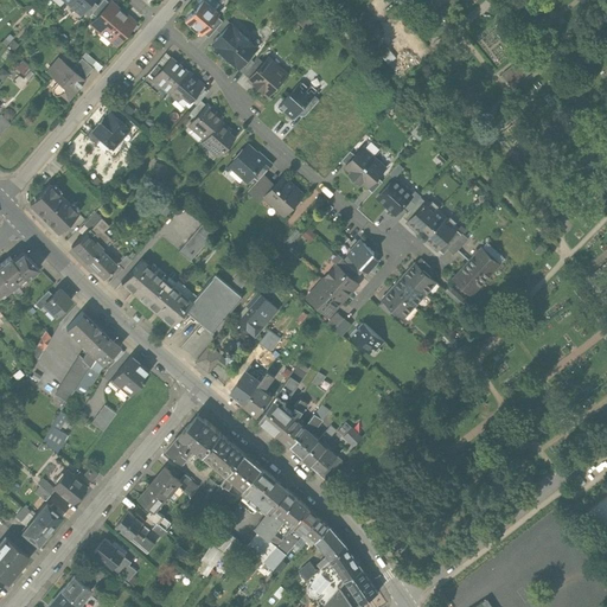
[(70,0),(68,4),(81,16),(83,12),(93,1),(93,0),(70,0)]
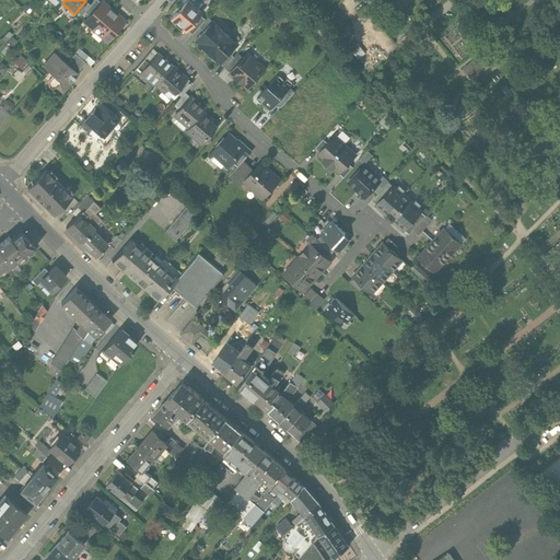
[(84,12),(90,16),(101,3),(96,0),(94,0),(90,6),(84,12)]
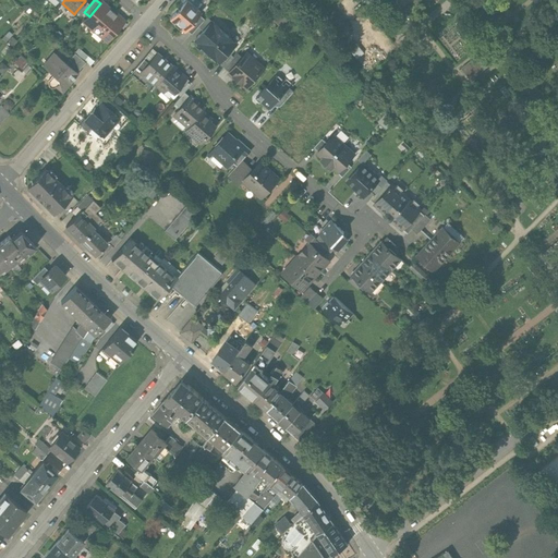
[(184,33),(186,29),(199,15),(201,13),(197,9),(202,4),(196,0),(180,0),(180,1),(183,3),(169,20),(184,33)]
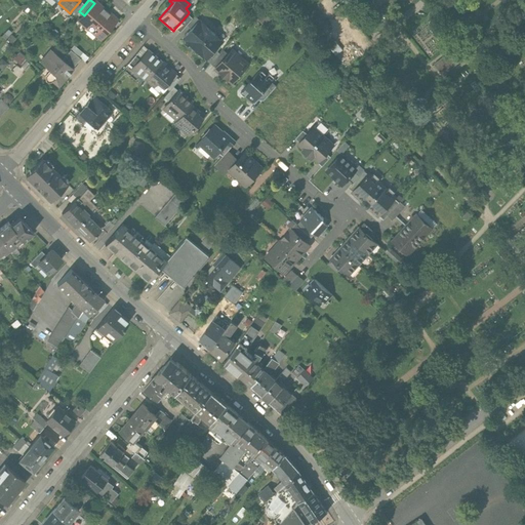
[(80,1),(72,10),(76,14),(79,11),(84,5),(80,1)]
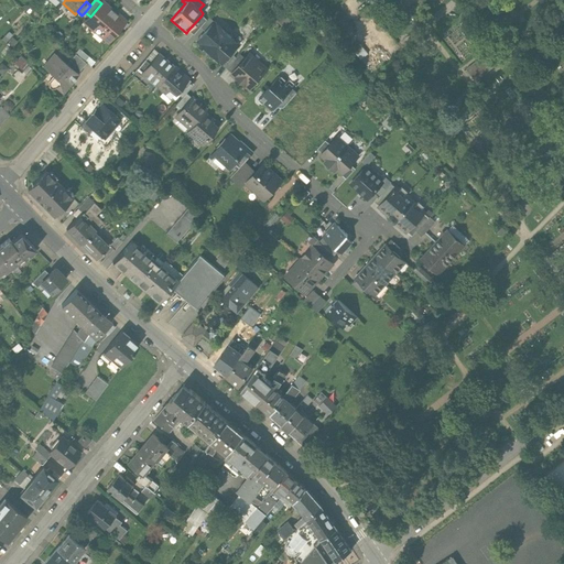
[(94,30),(107,42),(126,21),(119,15),(116,15),(114,13),(115,12),(102,1),(101,3),(90,17),(86,21),(94,26),(94,30)]
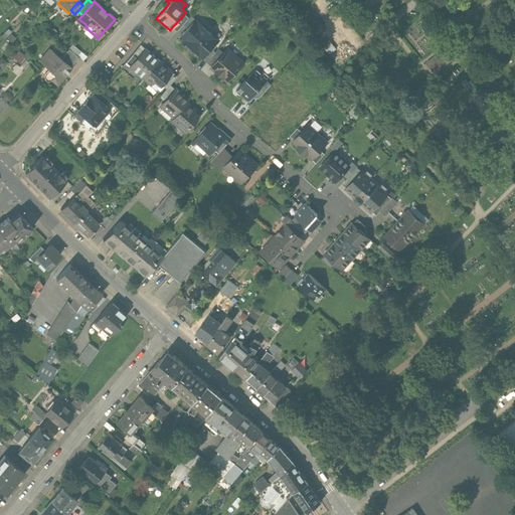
[(320,22),(308,10),(299,18),(312,31),(320,22)]
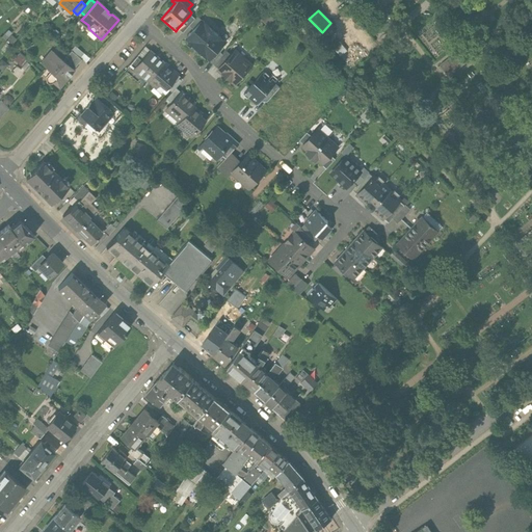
[(274,20),(266,12),(261,19),(268,26),(274,20)]
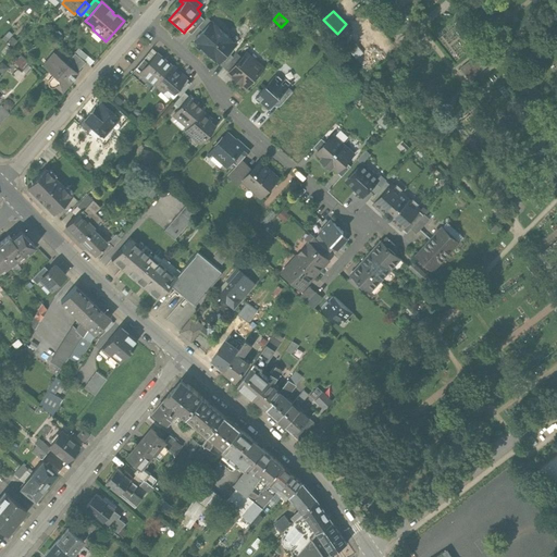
[(203,20),(199,15),(186,29),(190,34),(197,27),(203,20)]
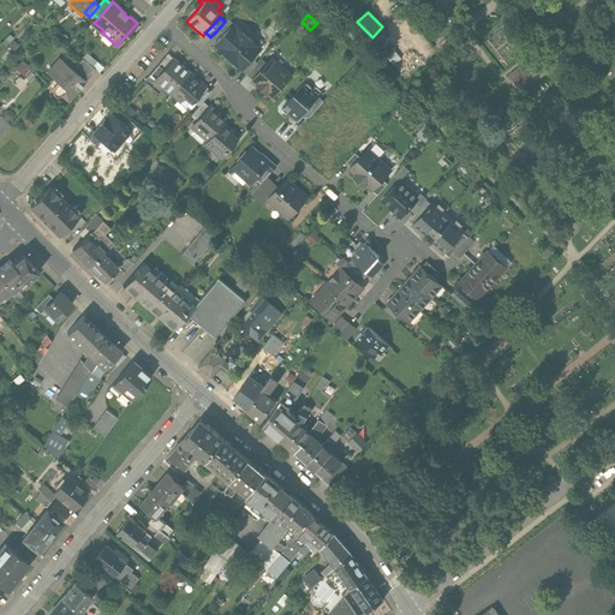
[(218,30),(224,35),(233,23),(227,19),(225,22),(218,30)]
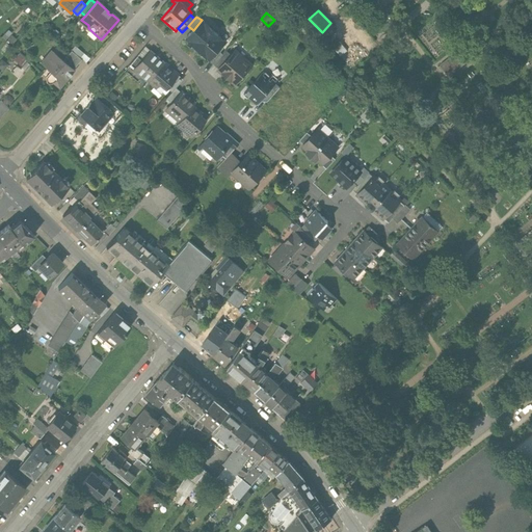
[(218,51),(225,42),(202,20),(193,30),(185,38),(202,54),(202,56),(205,59),(208,59),(209,60),(218,51)]
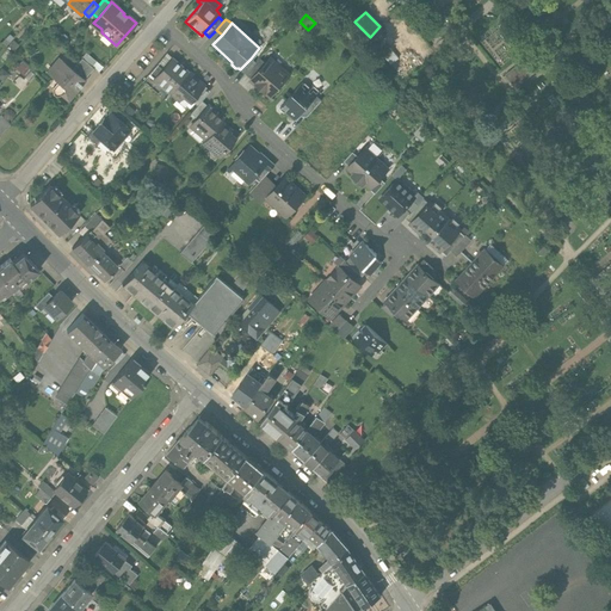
[(1,42),(6,47),(13,38),(8,34),(1,42)]
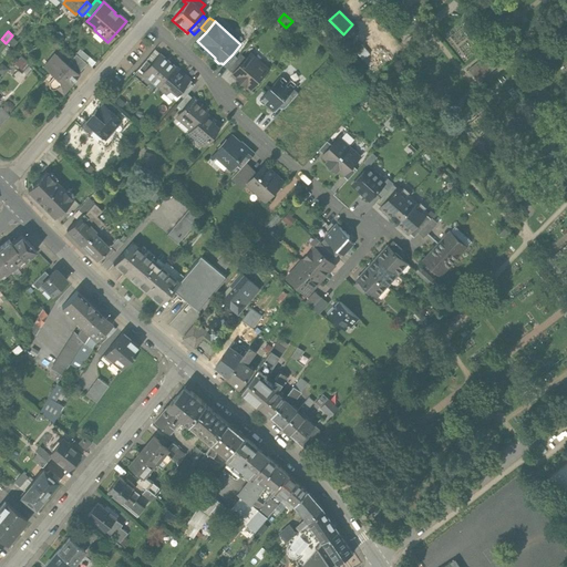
[(370,54),(362,44),(354,50),(363,60),(370,54)]
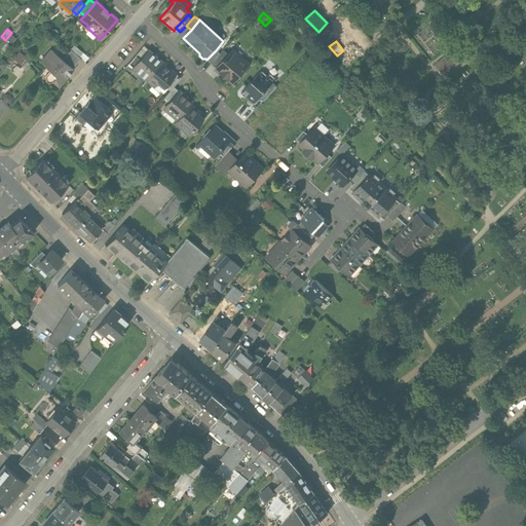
[(0,46),(0,47),(4,51),(8,45),(4,42),(0,46)]
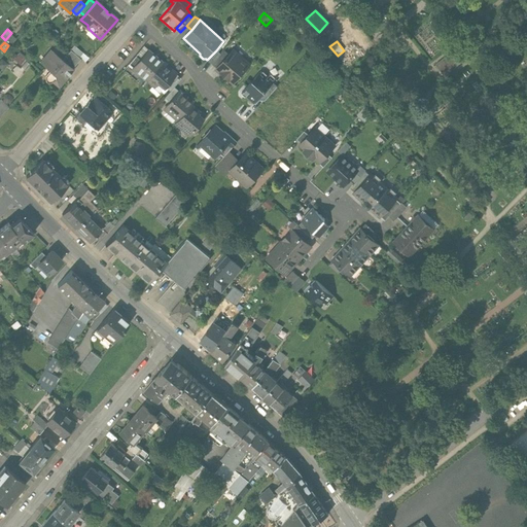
[(74,45),(70,50),(78,58),(82,53),(74,45)]
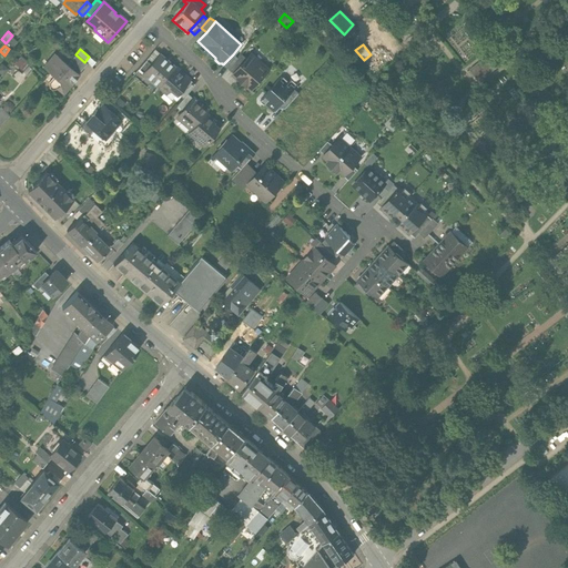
[(80,75),(78,73),(67,64),(54,52),(42,67),(54,77),(49,82),(49,87),(51,89),(56,89),(57,88),(63,94),(80,75)]
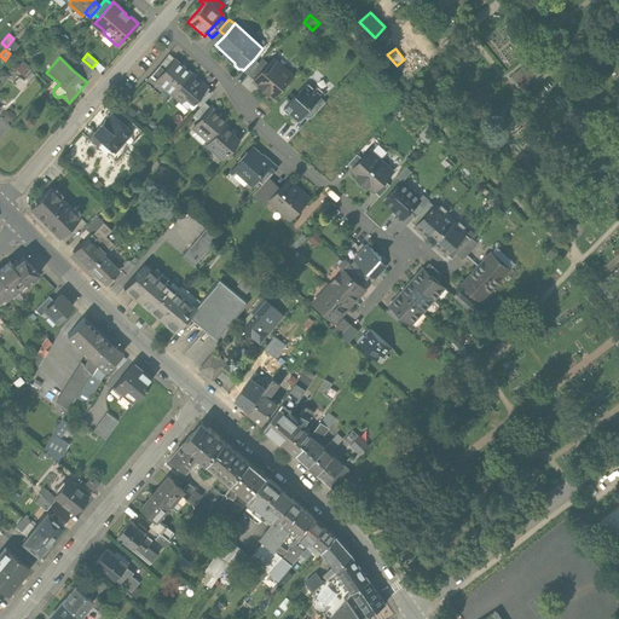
[(544,70),(534,57),(510,76),(520,90),(544,70)]
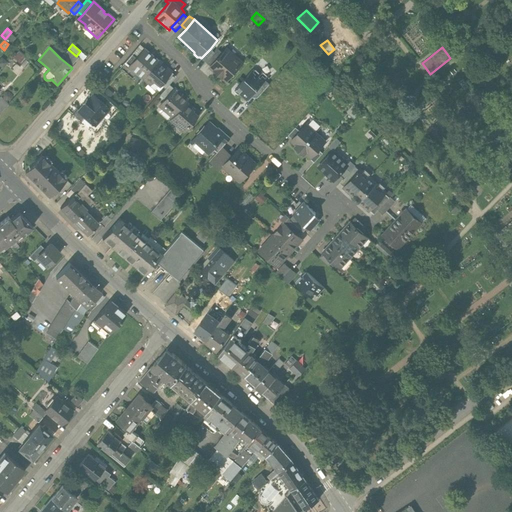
[(226,48),(222,53),(210,66),(210,67),(226,81),(233,73),(235,73),(237,70),(237,68),(242,62),(226,48)]
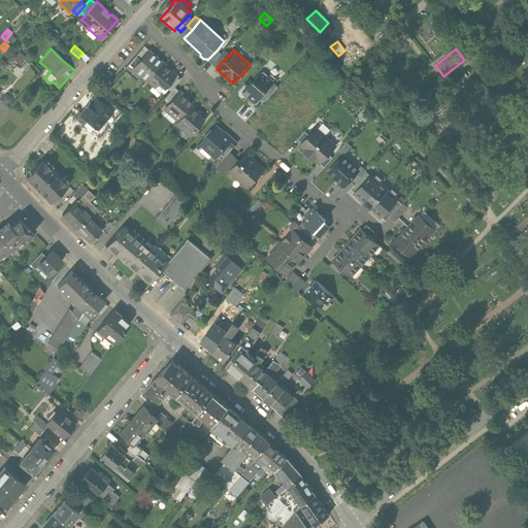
[(80,59),(78,58),(70,51),(62,60),(72,68),(80,59)]
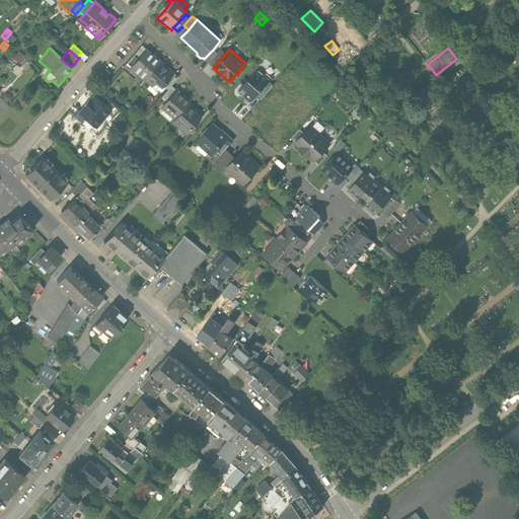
[(144,79),(160,62),(146,50),(138,59),(131,68),(144,79)]
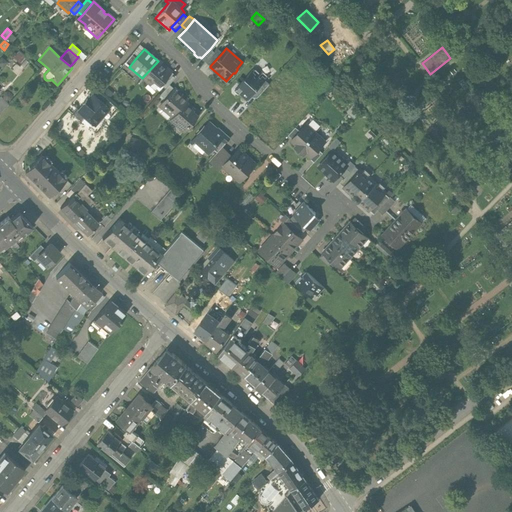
[(201,58),(206,62),(214,53),(210,49),(201,58)]
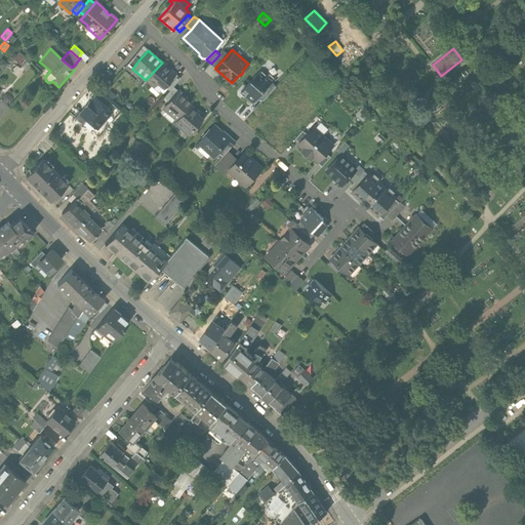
[(224,50),(219,54),(211,64),(215,68),(228,54),(224,50)]
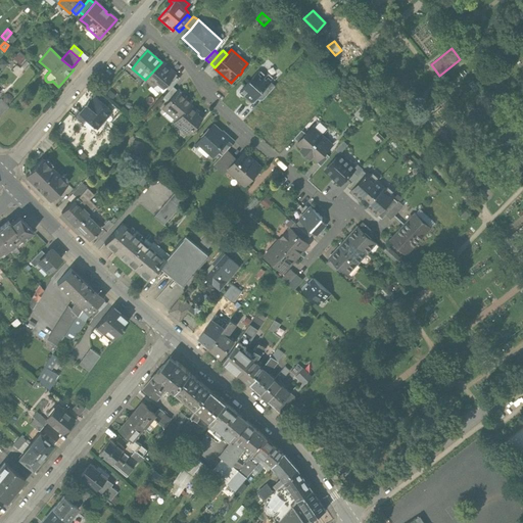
[(17,52),(12,58),(19,64),(25,58),(17,52)]
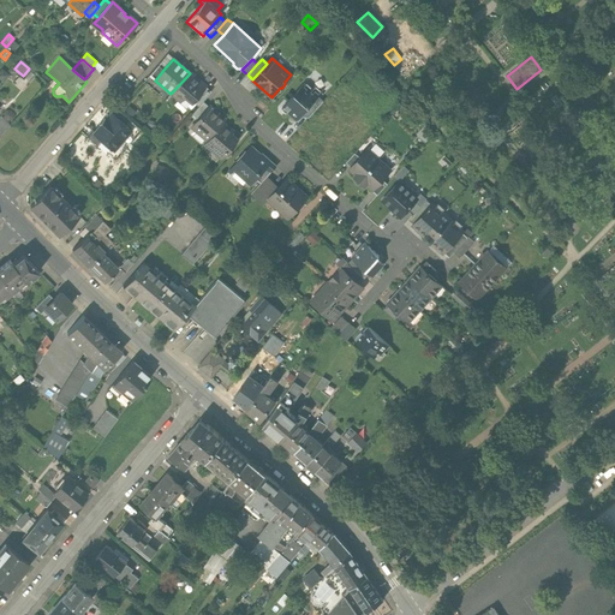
[(149,76),(155,81),(163,70),(157,65),(149,76)]
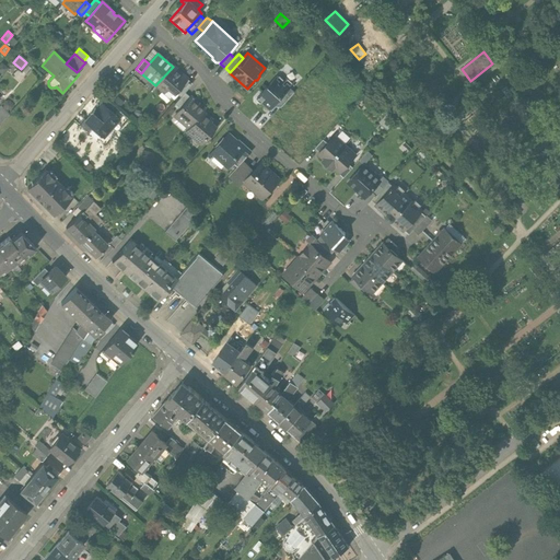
[(22,71),(26,76),(32,69),(27,65),(22,71)]
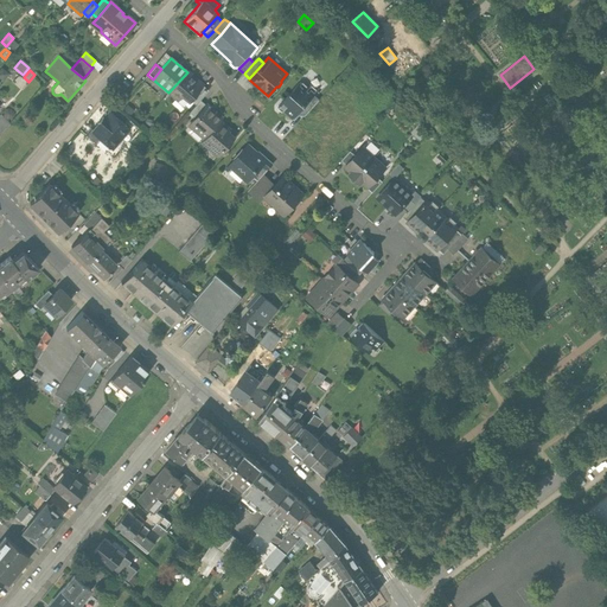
[(186,98),(190,98),(202,85),(187,72),(168,93),(177,100),(180,96),(183,96),(186,98)]
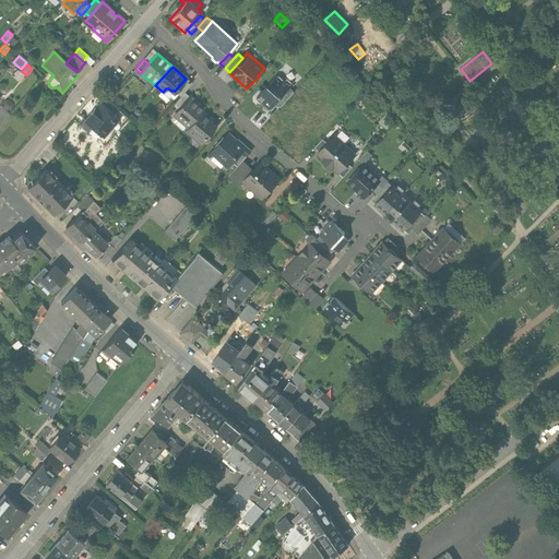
[(276,75),(257,97),(258,100),(259,103),(262,103),(270,109),(276,102),(289,87),(292,84),(285,79),(282,82),(276,75)]
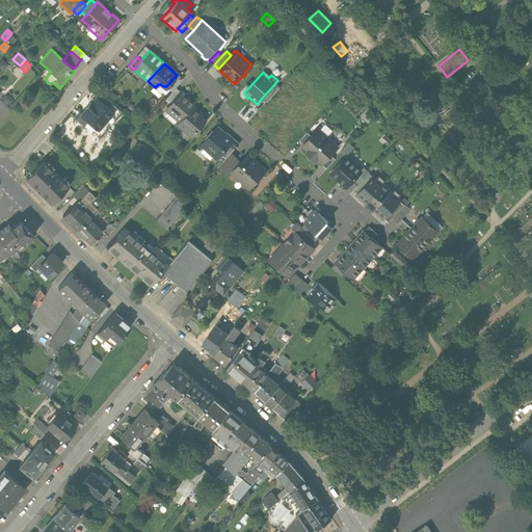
[(183,79),(177,75),(166,86),(173,91),(176,87),(183,79)]
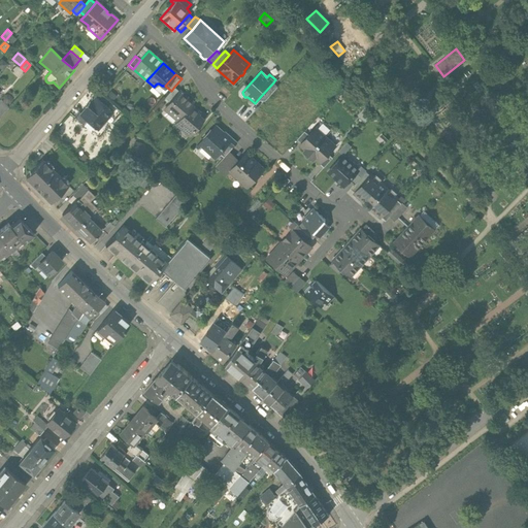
[(277,87),(273,83),(261,96),(265,101),(277,87)]
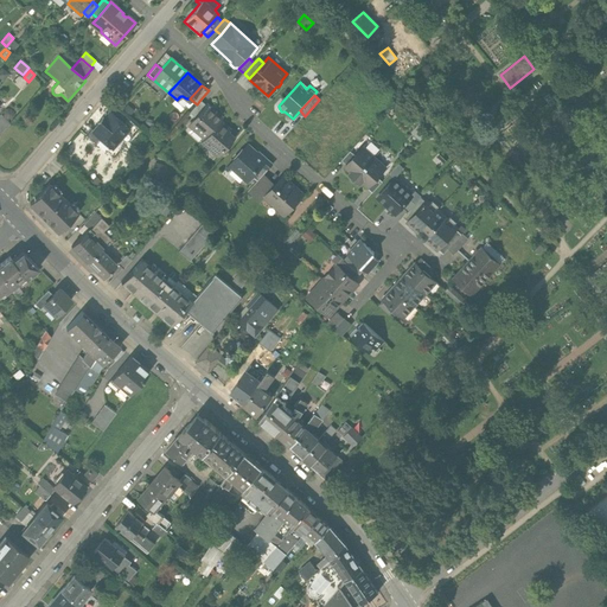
[(189,113),(195,117),(206,106),(200,100),(197,104),(189,113)]
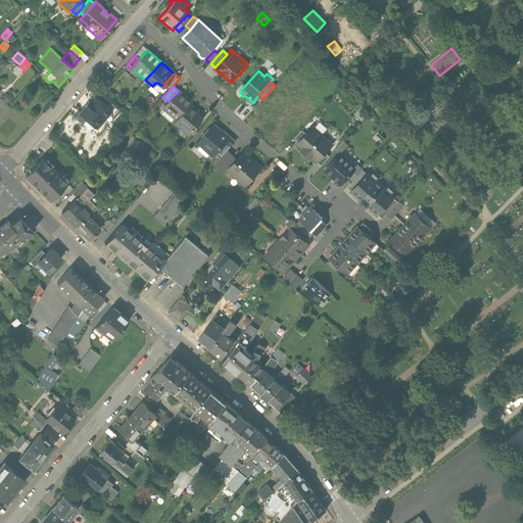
[(92,95),(95,98),(95,97),(106,107),(110,102),(96,90),(92,95)]
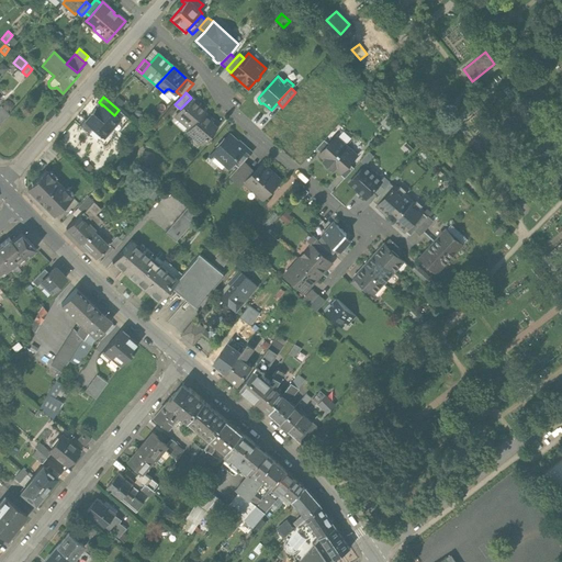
[(359,104),(366,111),(373,104),(367,97),(359,104)]
